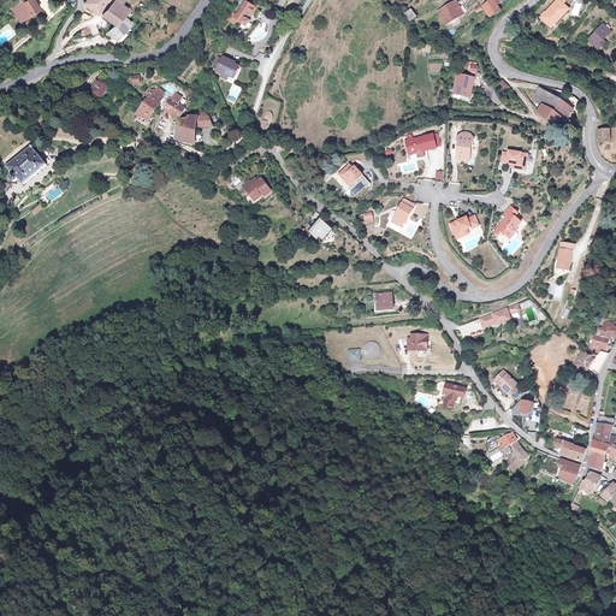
[(30,17),(40,10),(33,1),(33,0),(16,0),(13,1),(17,9),(16,10),(17,12),(19,11),(24,18),(30,17)]
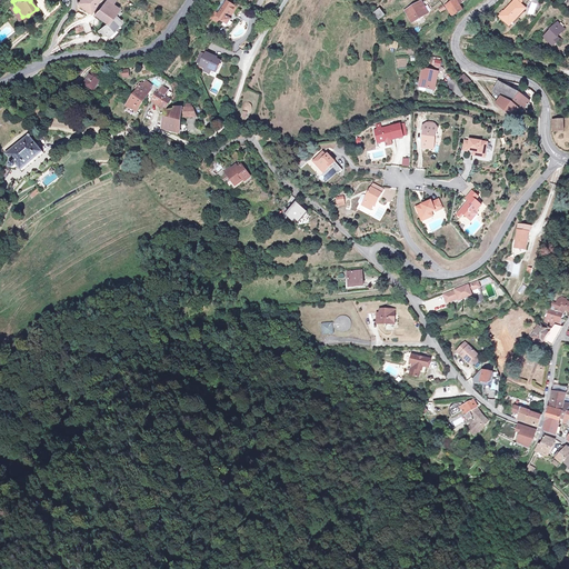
[(82,0),(79,5),(92,13),(101,0),(82,0)]
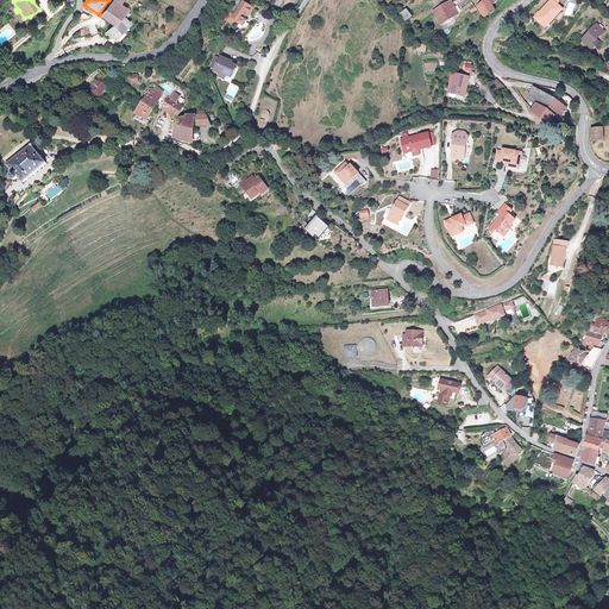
[(126,8),(114,0),(112,0),(110,2),(100,14),(112,25),(121,14),(126,8)]
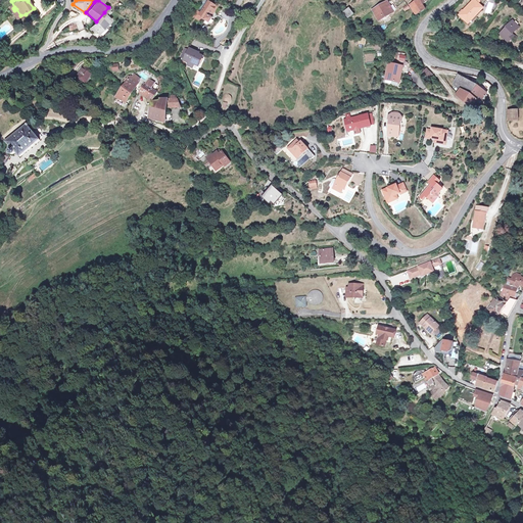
[(387,0),(386,0),(373,7),(380,19),(394,11),(387,0)]
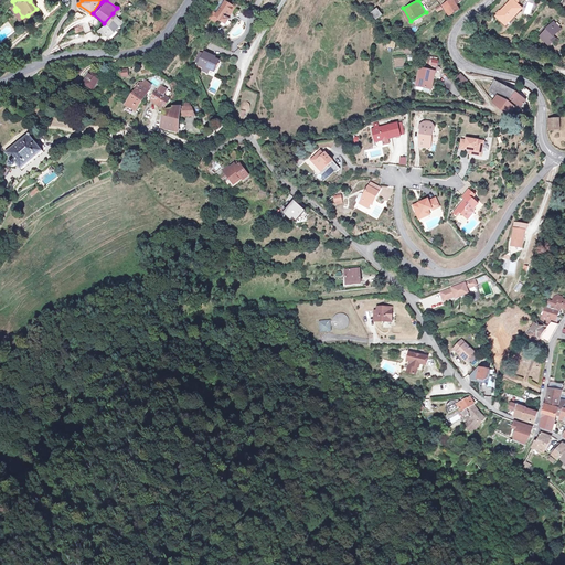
[(459,1),(458,0),(451,0),(446,4),(451,11),(461,4),(459,1)]
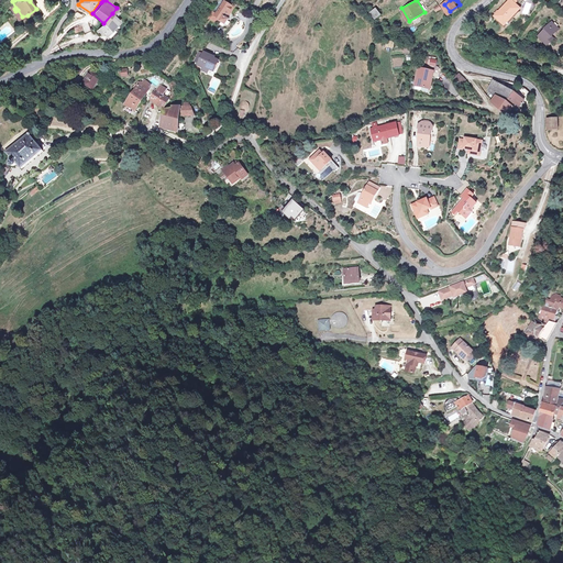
[(508,0),(493,18),(501,25),(507,20),(509,21),(519,10),(514,4),(508,0)]
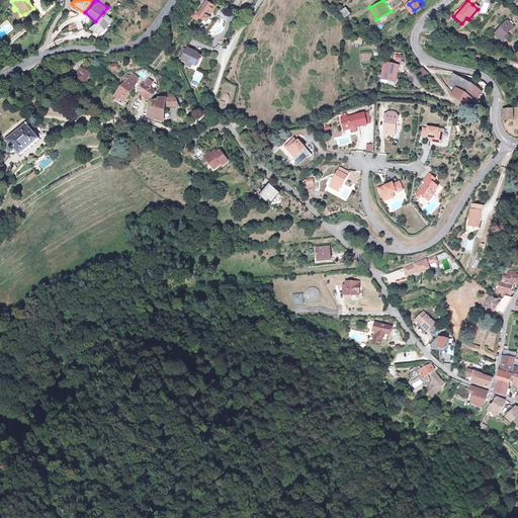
[(199,13),(205,4),(202,2),(195,11),(199,13)]
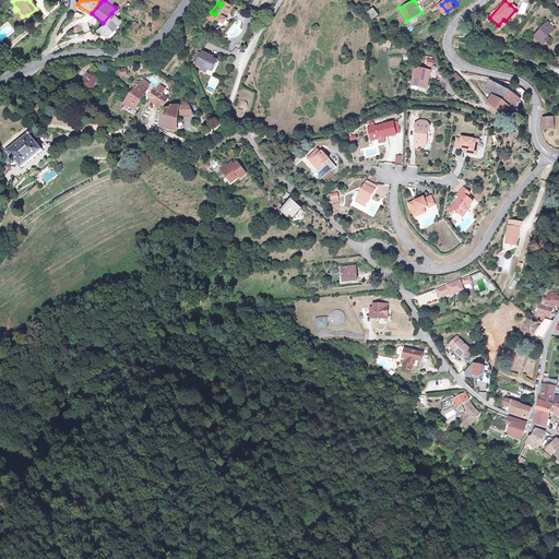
[(228,16),(232,11),(223,4),(222,4),(215,14),(214,18),(218,21),(216,23),(222,27),(226,22),(225,21),(228,16)]
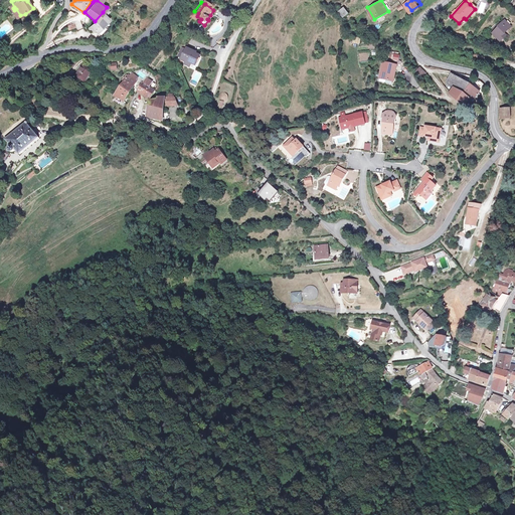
[(10,10),(17,17),(20,15),(16,9),(14,10),(13,8),(10,10)]
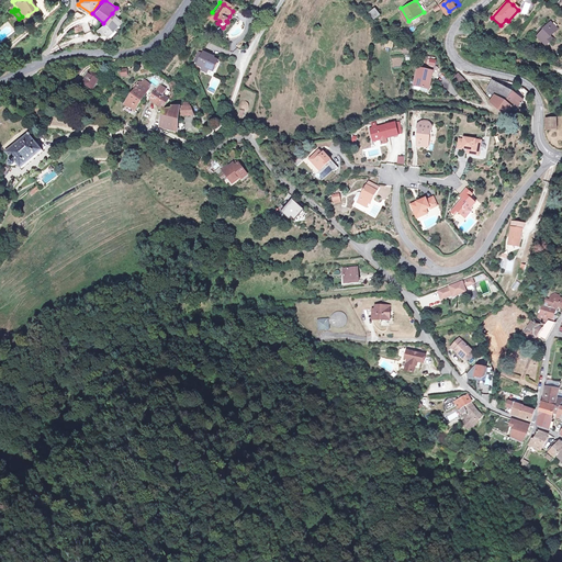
[(378,17),(373,11),(368,15),(372,21),(378,17)]
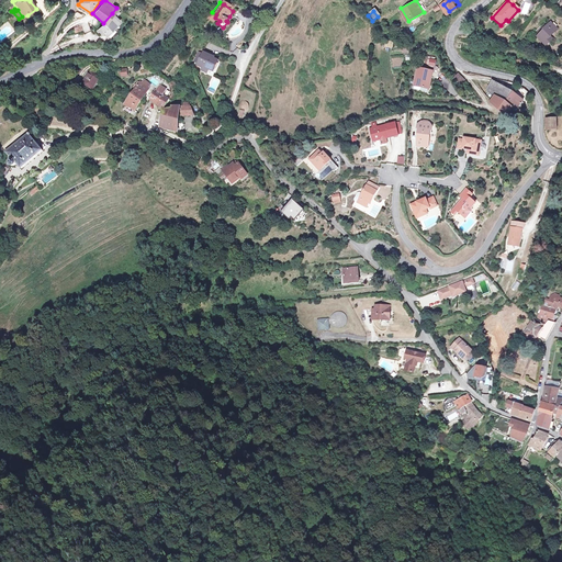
[(114,15),(112,13),(103,23),(98,29),(96,32),(100,36),(103,33),(104,35),(114,24),(116,21),(112,18),(114,15)]
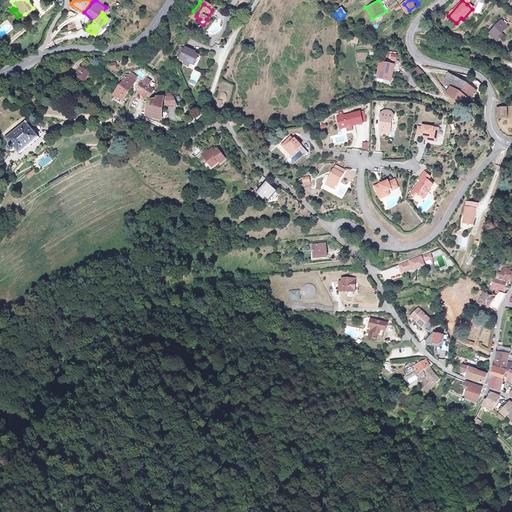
[(197,23),(198,21),(200,19),(196,16),(192,13),(188,17),(197,23)]
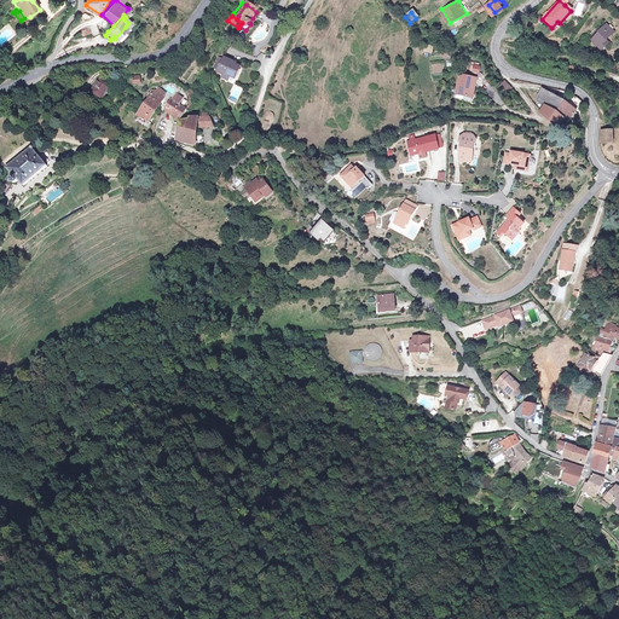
[(98,33),(94,23),(87,27),(90,35),(98,33)]
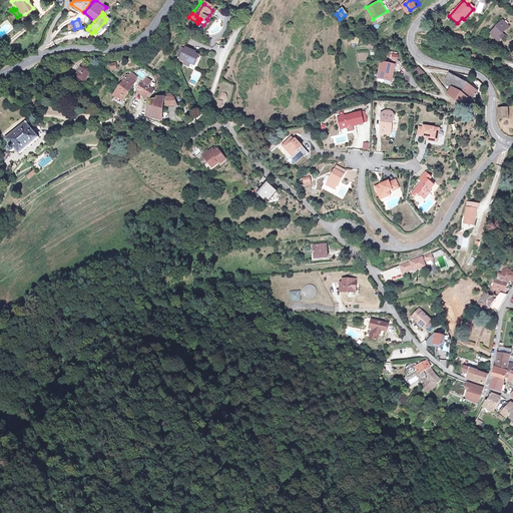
[(502,21),(490,34),(498,42),(504,36),(502,34),(508,27),(502,21)]
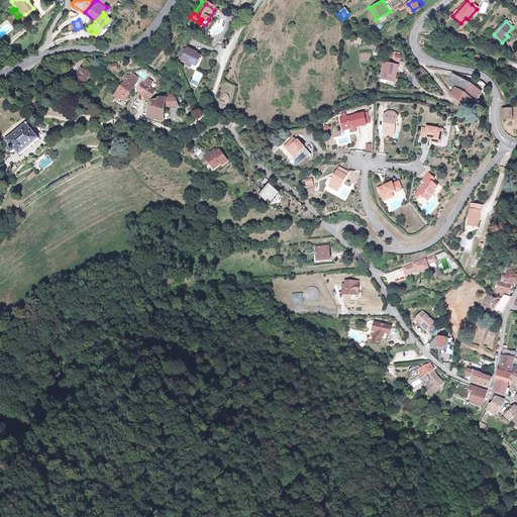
[(181,60),(178,64),(189,69),(190,66),(194,69),(198,61),(192,58),(194,55),(191,53),(191,52),(187,48),(185,52),(181,60)]
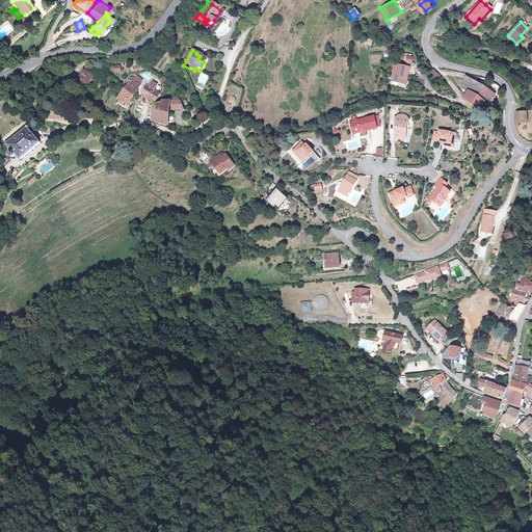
[(99,70),(85,64),(82,70),(83,71),(79,82),(91,87),(99,70)]
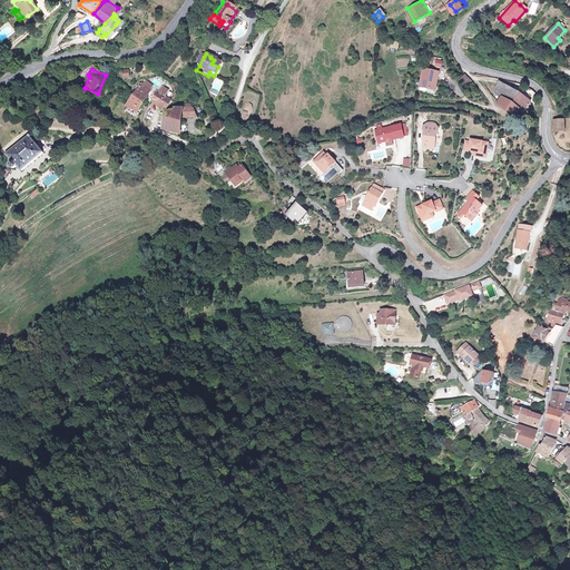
[(429,71),(423,70),(420,88),(428,89),(436,90),(440,72),(436,72),(429,71)]
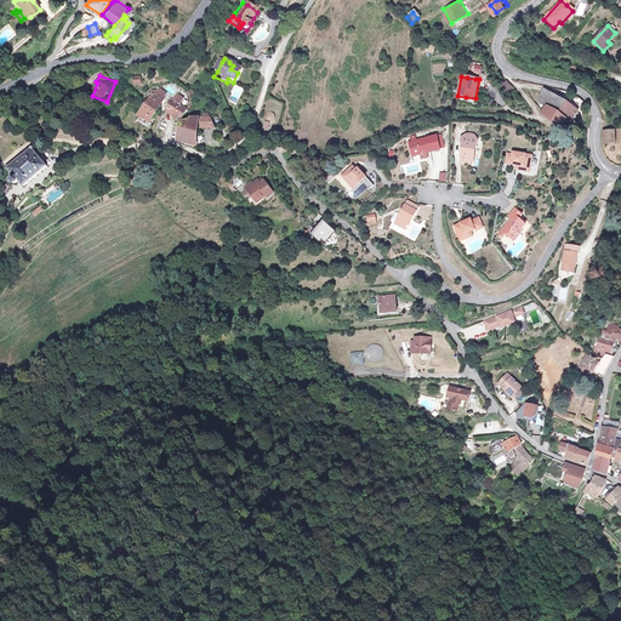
[(502,85),(507,91),(512,89),(507,81),(502,85)]
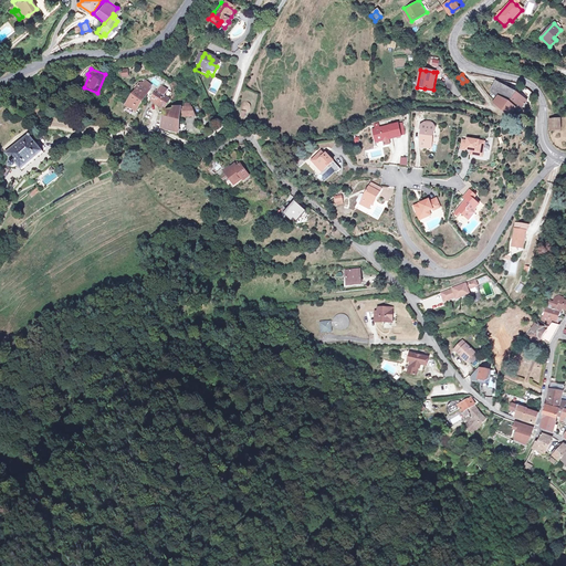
[(74,75),(59,82),(63,93),(79,86),(74,75)]
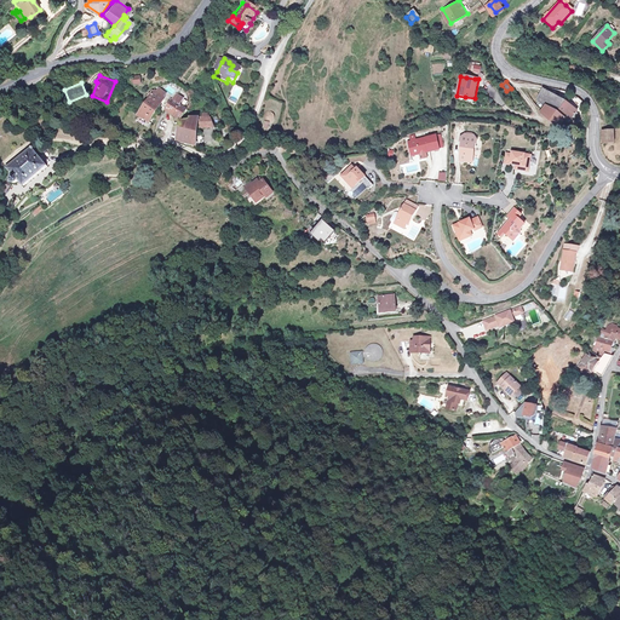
[(568,120),(578,109),(568,98),(549,90),(544,97),(540,93),(537,97),(546,104),(543,110),(555,121),(561,122),(566,118),(568,120)]
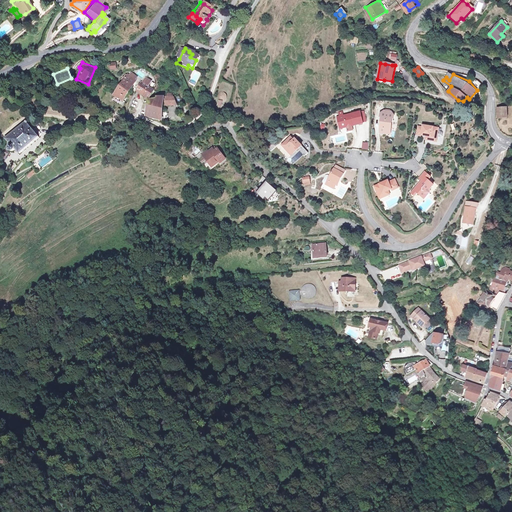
[(128,76),(126,75),(111,95),(120,102),(134,82),(133,81),(128,76)]
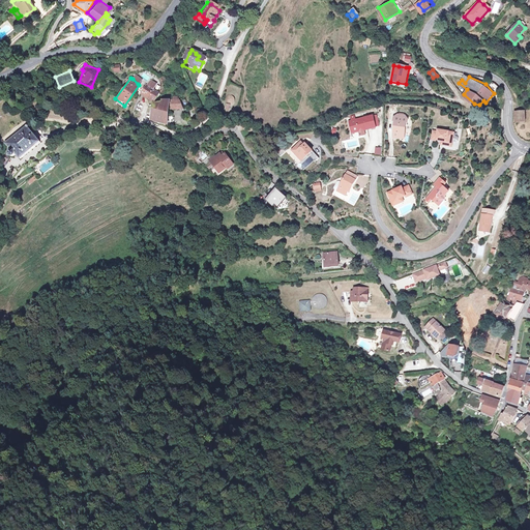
[(154,84),(149,81),(145,86),(141,93),(152,100),(153,100),(156,93),(150,90),(154,84)]
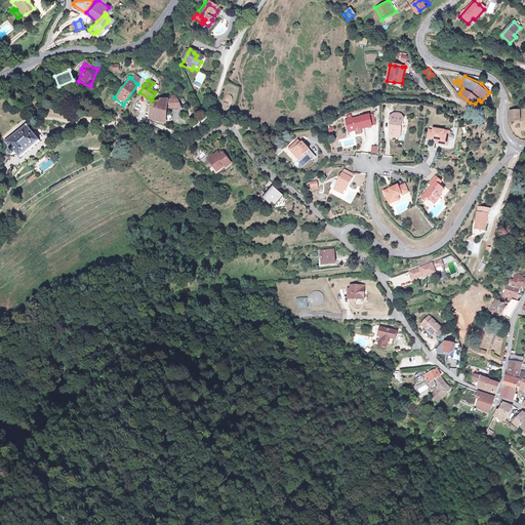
[(150,103),(147,119),(163,125),(164,122),(165,115),(166,110),(166,101),(158,102),(158,104),(150,103)]
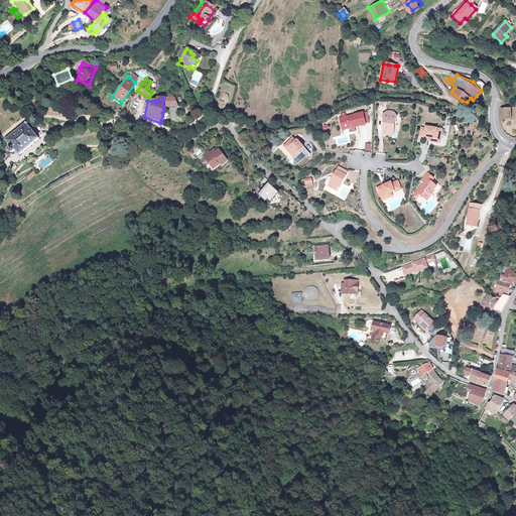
[(172,99),(163,99),(163,108),(174,107),(172,99)]
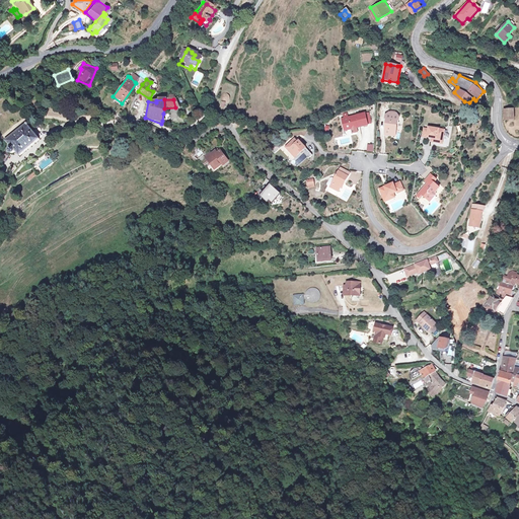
[(516,105),(506,106),(507,116),(517,115),(516,105)]
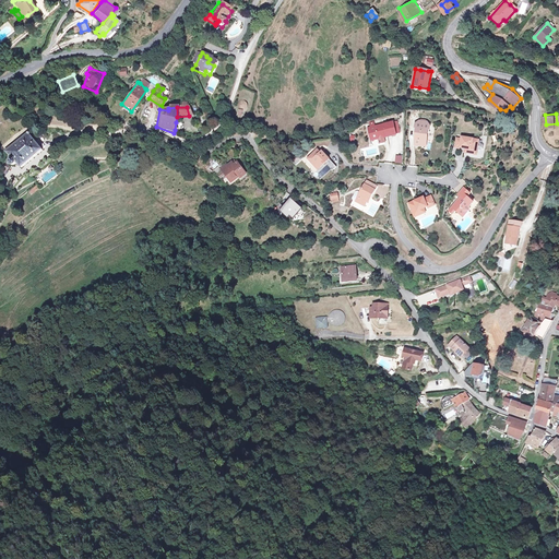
[(387,137),(387,138),(396,135),(393,123),(375,128),(378,138),(387,137)]
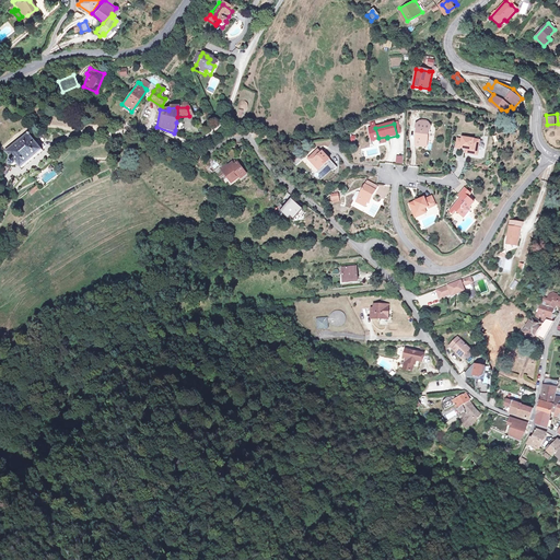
[(416,146),(424,147),(424,142),(427,140),(428,140),(429,130),(431,130),(431,126),(428,125),(420,124),(417,124),(416,128),(418,129),(416,146)]
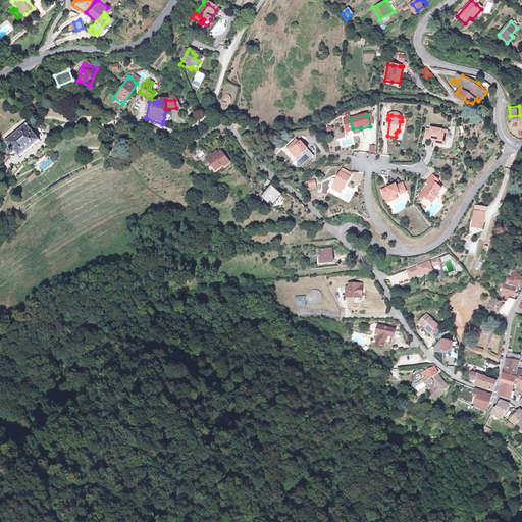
[(24,123),(22,123),(21,124),(21,126),(3,142),(8,147),(9,149),(8,150),(6,151),(6,152),(7,154),(8,155),(9,156),(11,155),(12,154),(12,153),(17,157),(37,141),(25,127),(25,125),(24,123)]
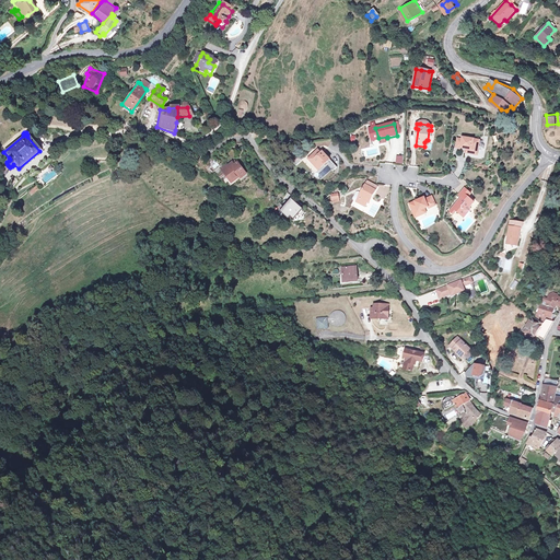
[(474,139),(462,137),(462,140),(461,148),(466,149),(468,150),(468,153),(477,154),(479,142),(474,142),(474,139)]
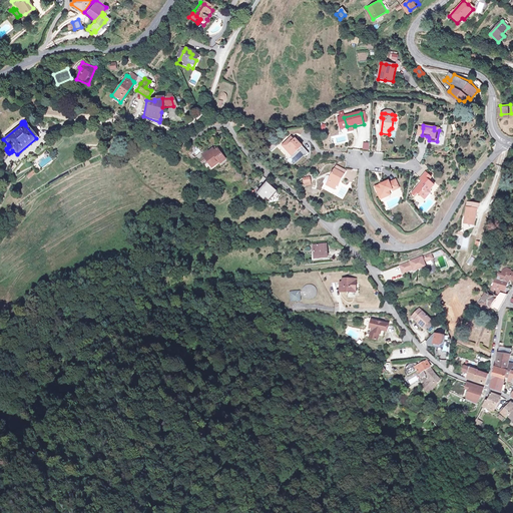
[(211,143),(215,137),(210,133),(206,140),(211,143)]
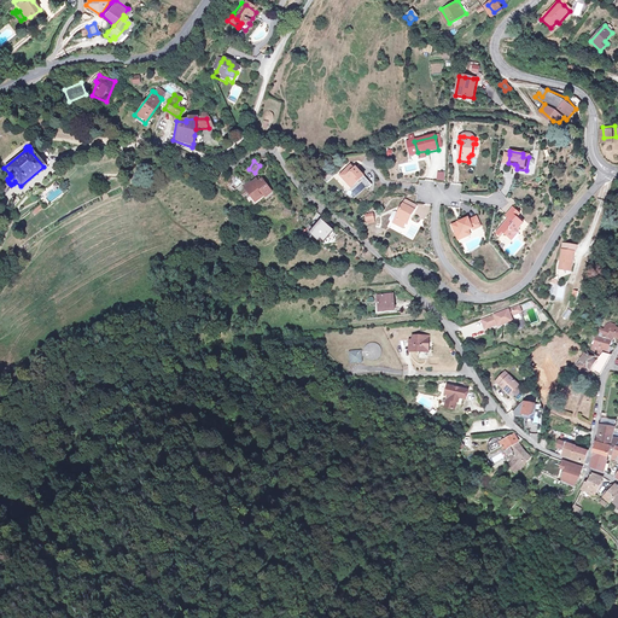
[(353,182),(356,187),(365,179),(356,170),(355,173),(354,173),(350,169),(340,179),(349,186),(353,182)]
